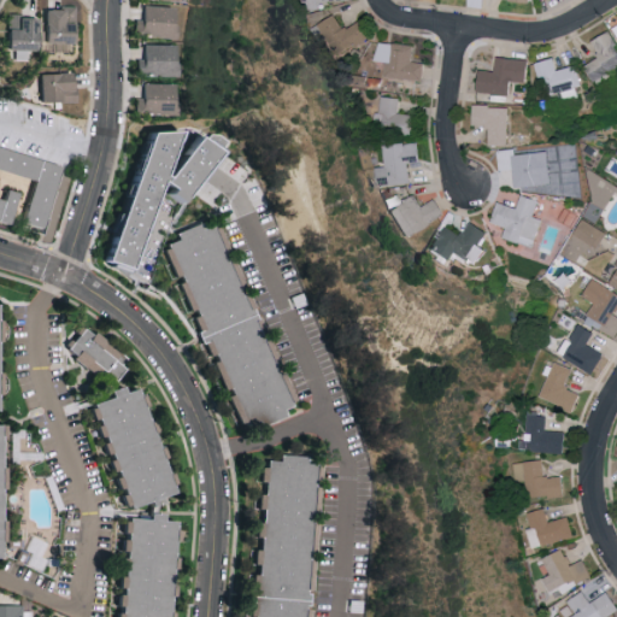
[(178,6),(145,5),(144,18),(136,18),(135,34),(177,35),(178,6)]
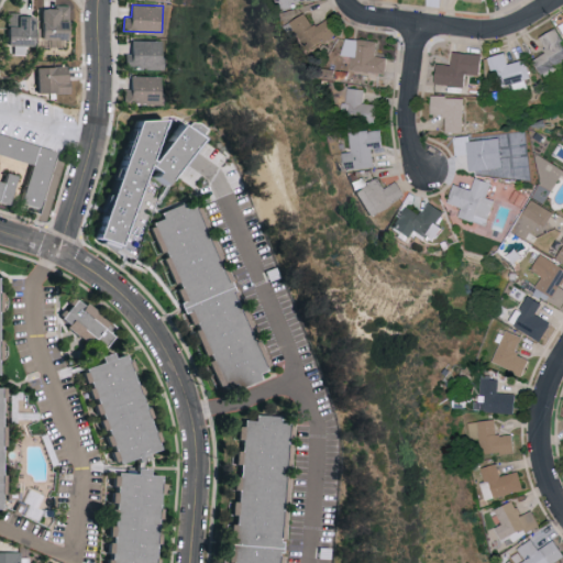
[(69,40),(70,7),(44,6),(43,39),(69,40)]
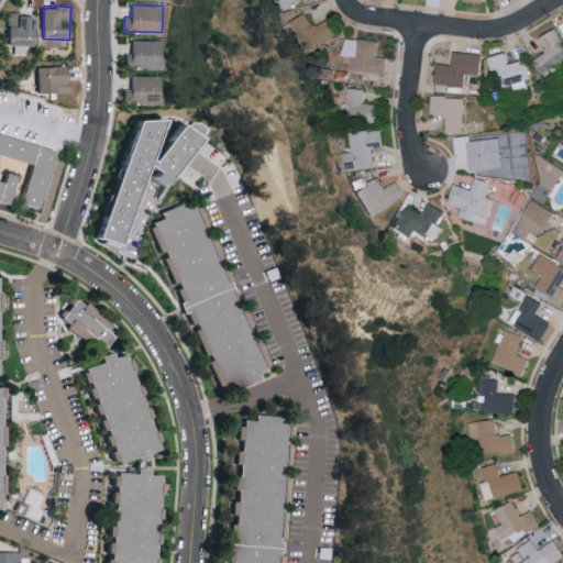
[(307,54),(340,34),(330,18),(316,26),(307,12),(288,23),(307,54)]
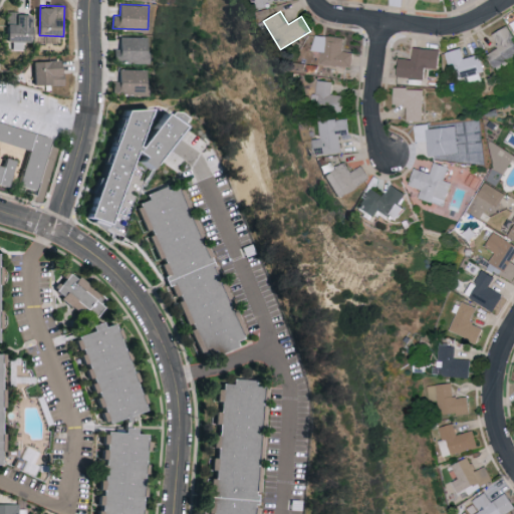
[(34,13),(9,12),(8,49),(23,49),(23,41),(33,42),(34,13)]
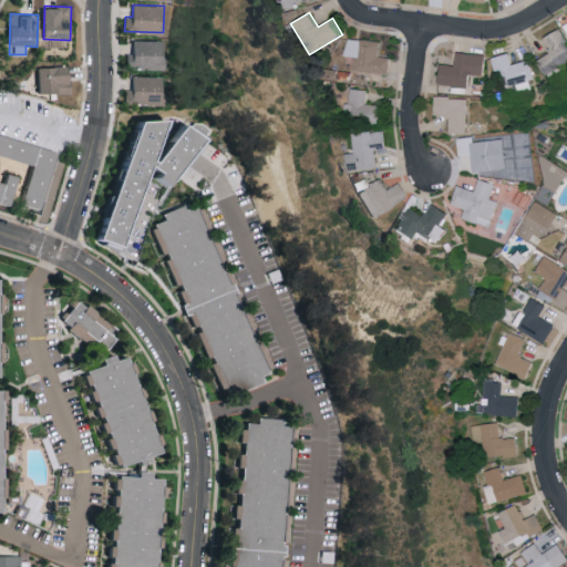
[(542,58),(550,78),(565,71),(563,64),(566,62),(566,38),(563,28),(546,35),(553,52),(542,58)]
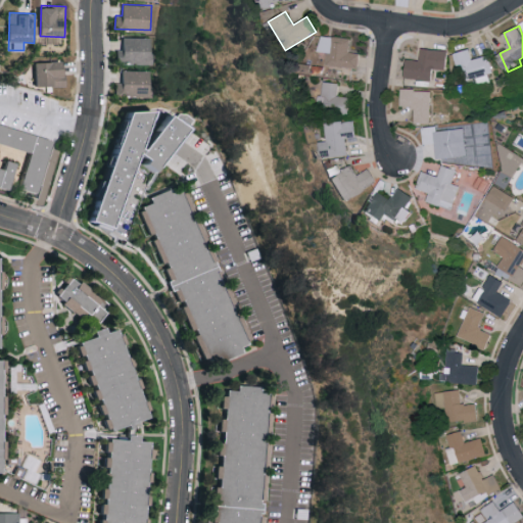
[(350,51),(352,38),(322,34),(319,51),(329,52),(327,63),(359,68),(361,52),(350,51)]
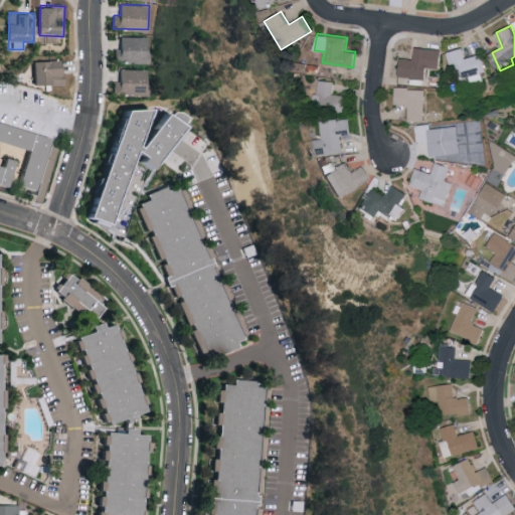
[(150,36),(121,36),(121,48),(116,48),(116,62),(149,62),(150,36)]
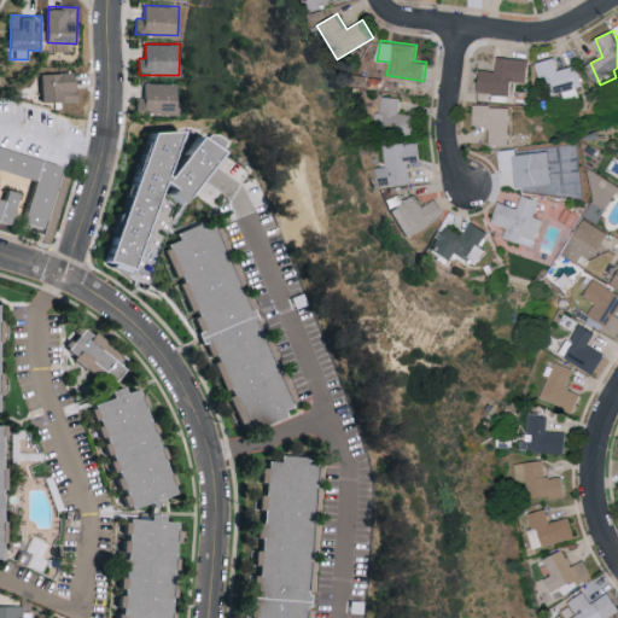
[(528,82),(531,59),(500,54),(497,70),(483,69),(479,89),(513,94),(516,80),(528,82)]
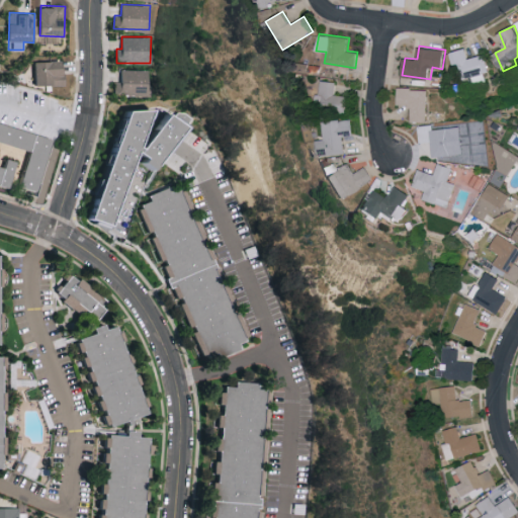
[(450,52),(454,69),(447,71),(450,82),(475,77),(476,83),(490,80),(484,55),(469,59),(467,48),(450,52)]
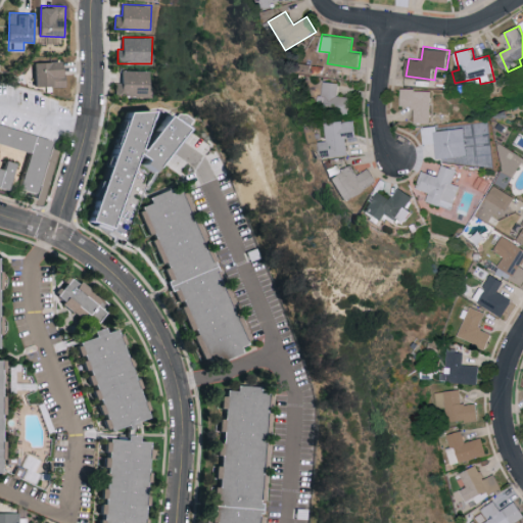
[(35,86),(64,86),(65,61),(36,61),(35,86)]
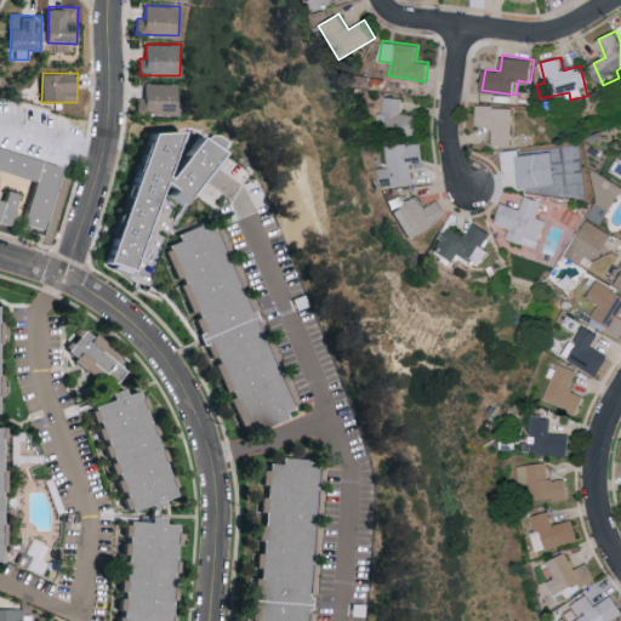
[(180,83),(146,83),(146,97),(138,97),(138,114),(178,115),(180,83)]
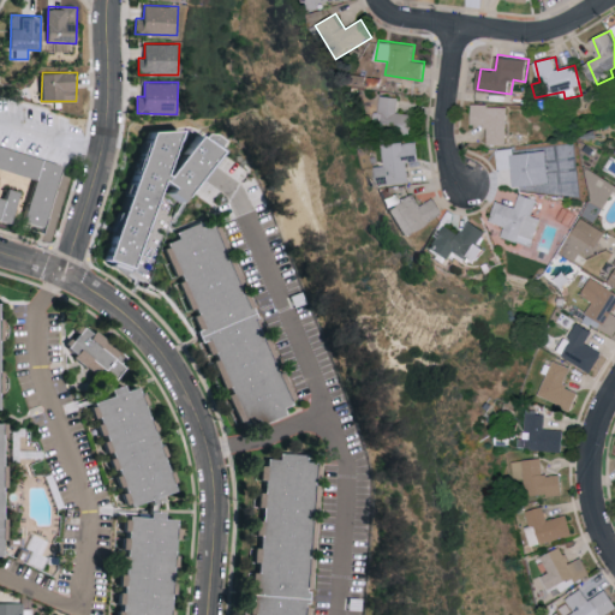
[(375,127),(413,131),(416,114),(398,112),(400,96),(380,94),(375,127)]
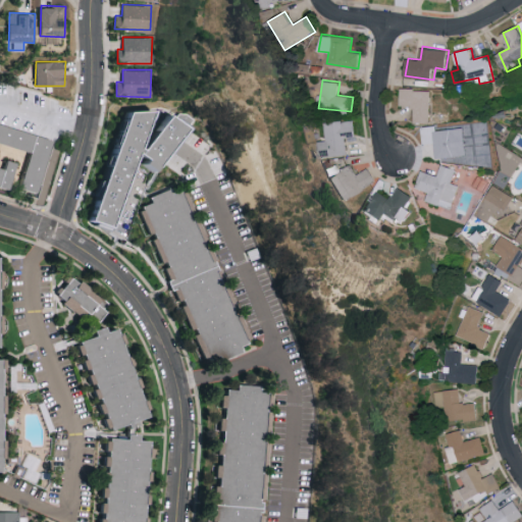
[(431,121),(433,90),(402,88),(401,104),(416,105),(416,120),(431,121)]
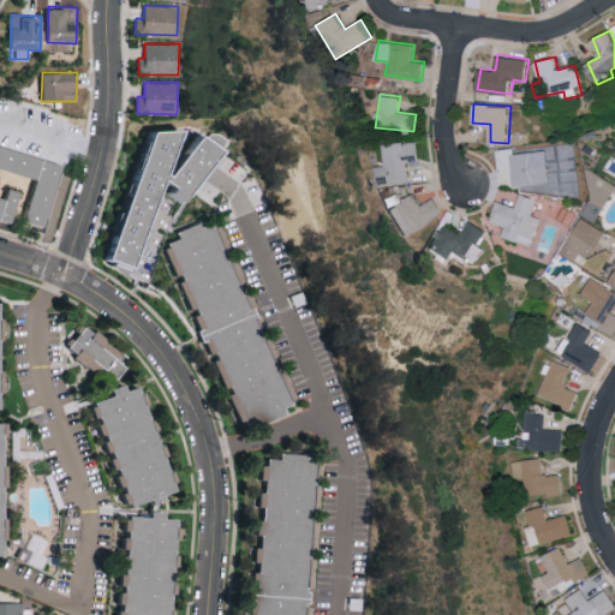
[(157,126),(114,260),(138,268),(167,183),(179,186),(177,195),(201,202),(220,143),(201,137),(193,156),(180,153),(186,135),(157,126)]
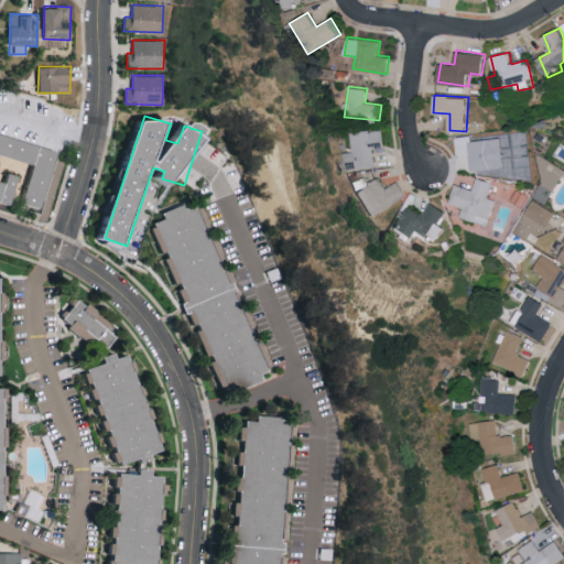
[(349,171),(377,165),(373,148),(386,145),(382,128),(351,132),(354,151),(346,152),(349,171)]
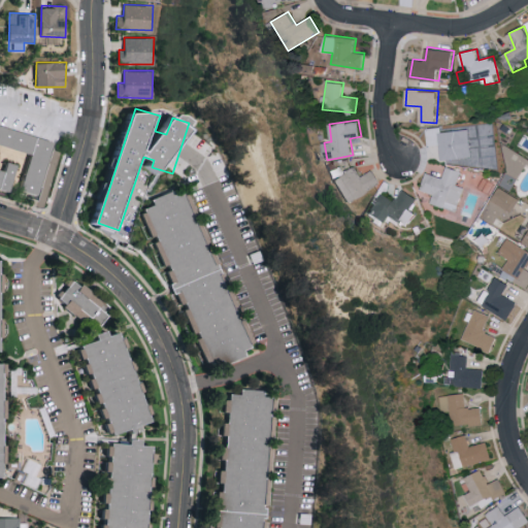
[(427,128),(429,145),(440,143),(442,160),(470,157),(467,129),(442,132),(441,126),(427,128)]
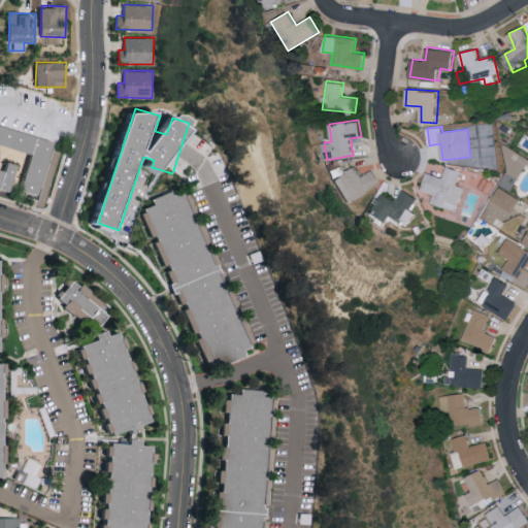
[(374,169),(361,176),(356,166),(334,177),(347,202),(382,184),(374,169)]
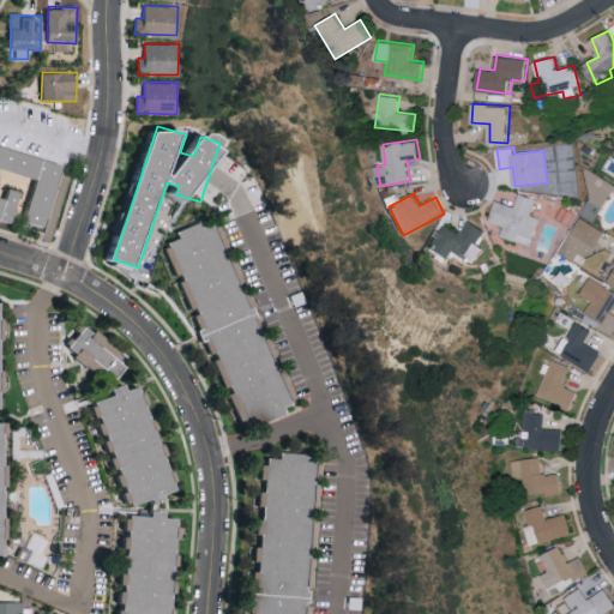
[(497,200),(489,221),(505,224),(501,236),(533,246),(541,218),(531,215),(537,198),(519,193),(516,206),(497,200)]
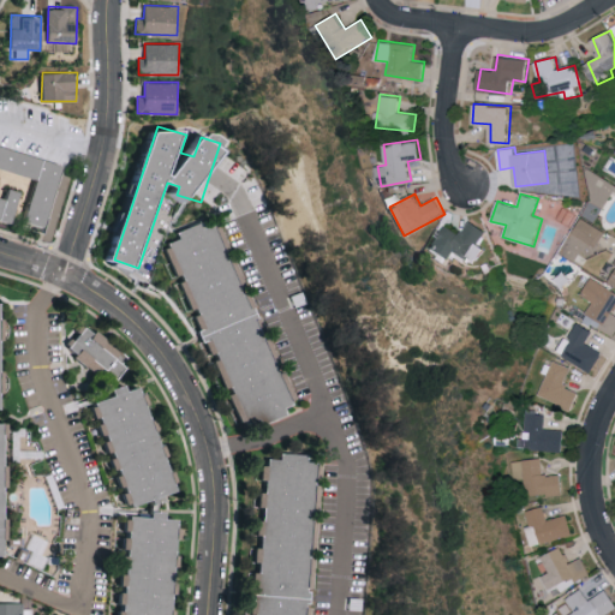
[(297,402),(213,216),(178,232),(181,239),(166,245),(183,281),(195,310),(216,358),(233,395),(232,395),(249,431),(290,412),(287,407),(297,402)]
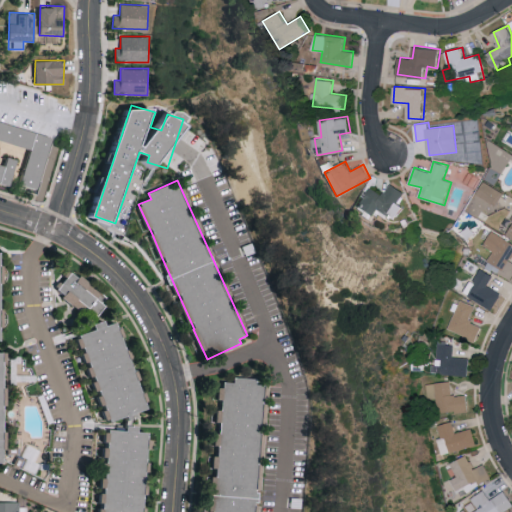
[(506,192),(484,180),(468,211),(477,216),(482,207),(480,206),(483,201),(497,208),(506,192)]
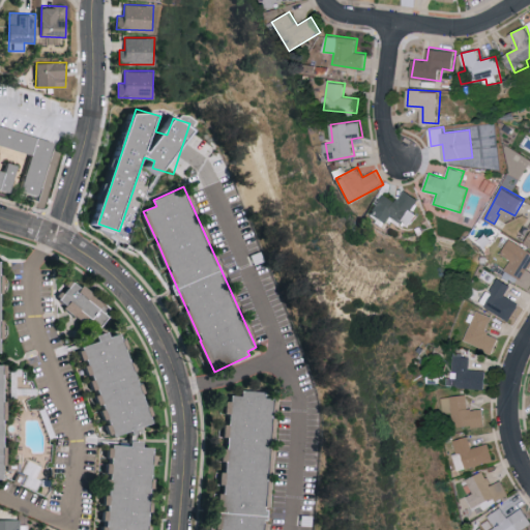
[(419,199),(405,189),(396,201),(384,193),(371,212),(385,223),(390,215),(407,228),(417,213),(411,209),(419,199)]
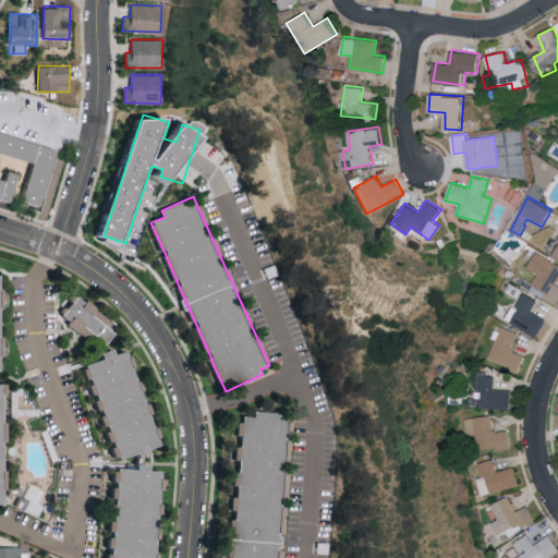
[(529,267),(540,274),(531,290),(547,299),(557,279),(557,263),(536,252),(529,267)]
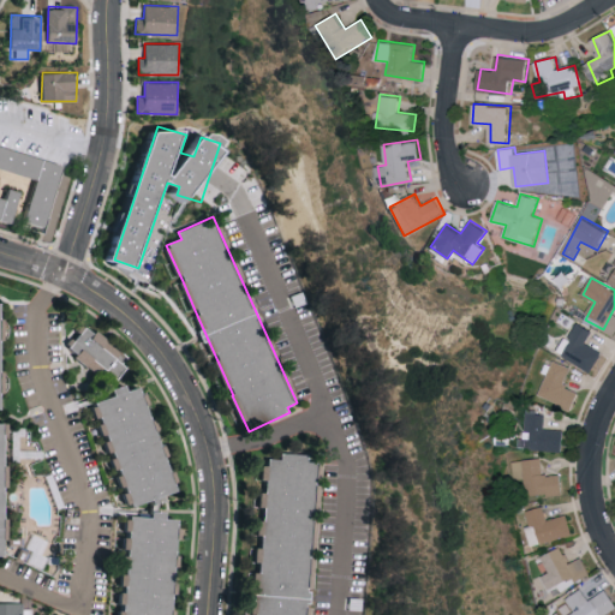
[(586,342),(593,330),(577,321),(560,352),(593,371),(603,352),(586,342)]
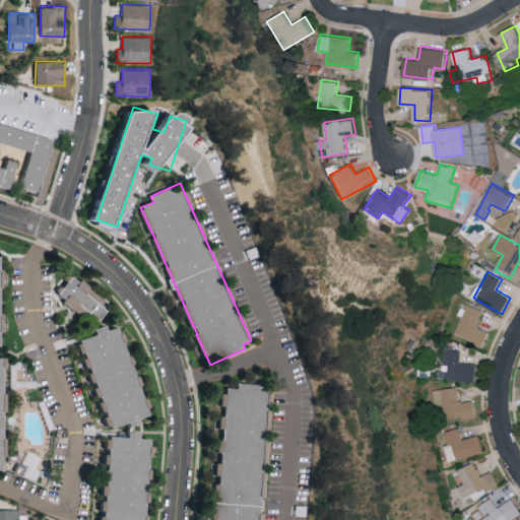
[(84,314),(88,309),(99,316),(110,301),(72,274),(58,295),(84,314)]
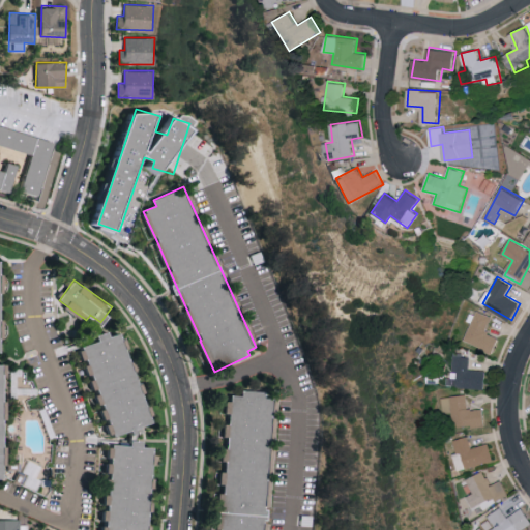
[(495,352),(500,337),(488,332),(493,317),(476,311),(465,341),(495,352)]
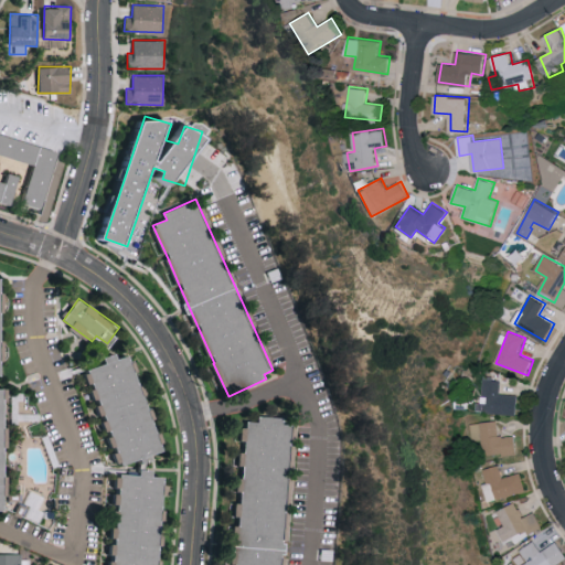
[(164,452),(131,354),(119,359),(117,353),(106,356),(106,364),(85,371),(89,383),(94,383),(94,395),(95,398),(99,400),(99,411),(100,416),(105,416),(105,424),(107,433),(112,433),(110,447),(117,448),(116,457),(119,464),(128,465),(137,461),(138,461),(164,452)]
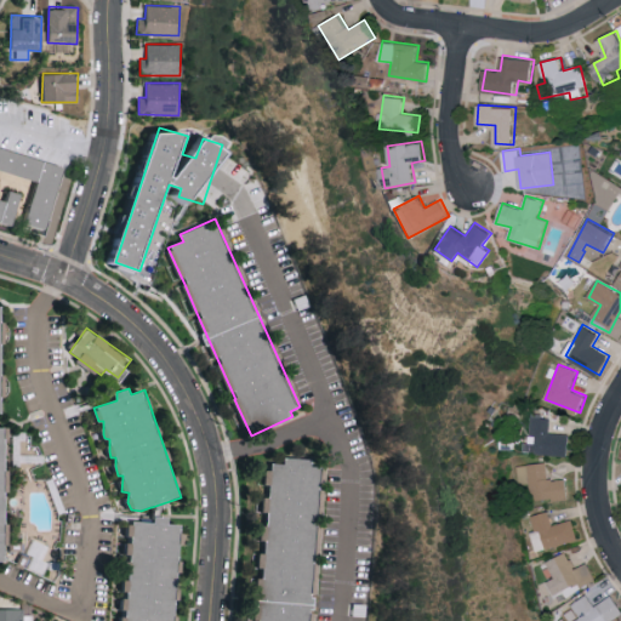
[(569,455),(570,434),(551,433),(552,417),(535,416),(533,453),(569,455)]
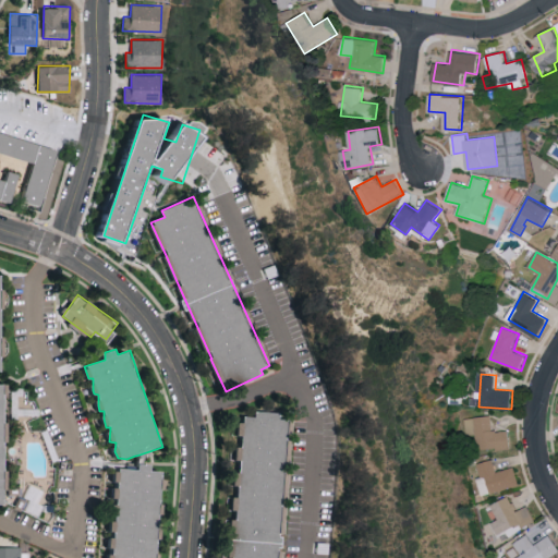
[(241,413),(239,435),(243,435),(242,447),(238,447),(237,460),(239,460),(231,557),(280,557),(290,419),(281,419),(281,416),(241,413)]
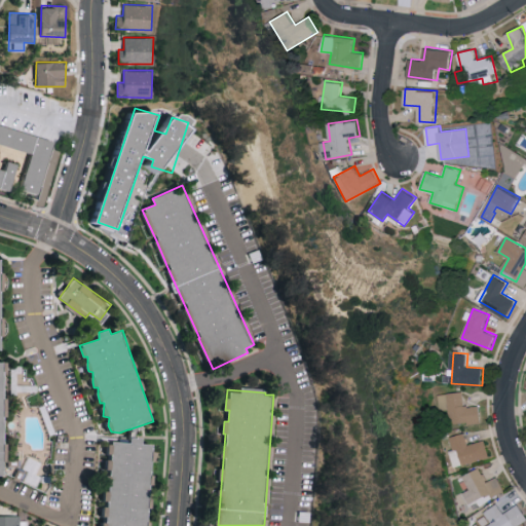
[(440,395),(442,410),(450,409),(452,424),(483,421),(481,405),(466,406),(464,391),(440,395)]
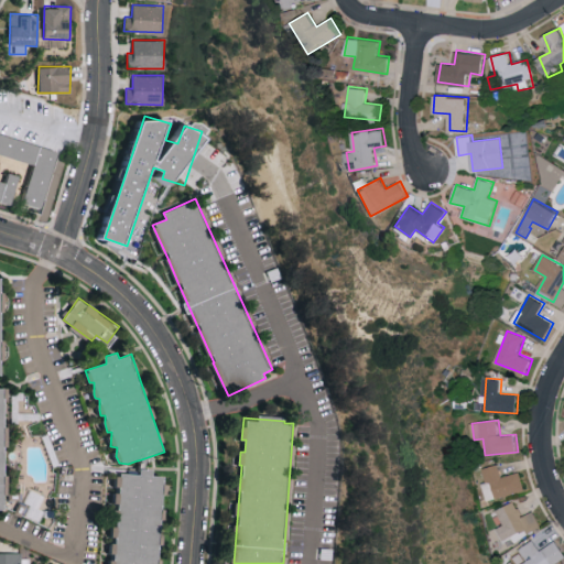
[(525,490),(521,472),(502,476),(500,464),(483,468),(490,499),(525,490)]
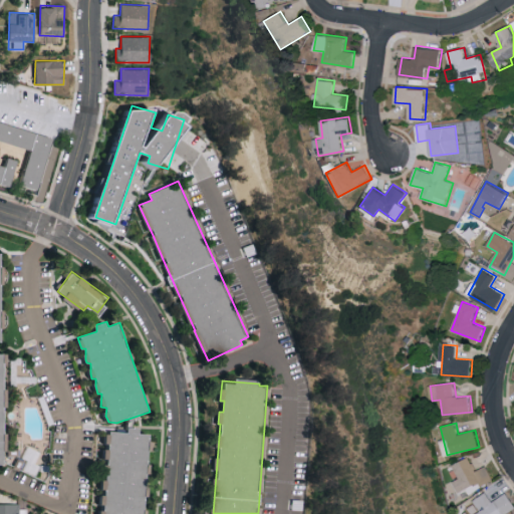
[(145,513),(151,434),(141,434),(141,428),(129,427),(129,433),(108,431),(106,459),(103,511),(100,511),(100,513),(145,513)]
